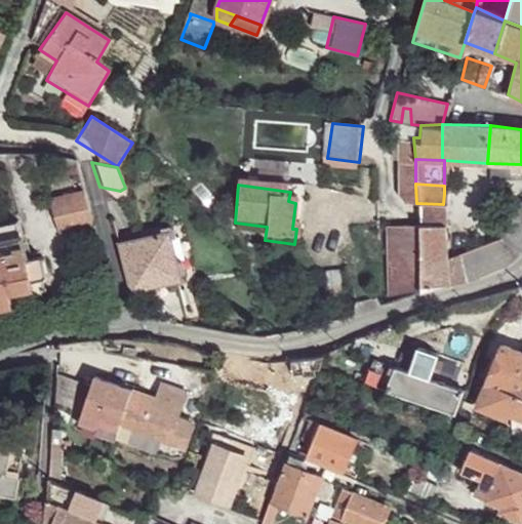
[(453,185),(444,186),(444,194),(451,193),(453,185)]
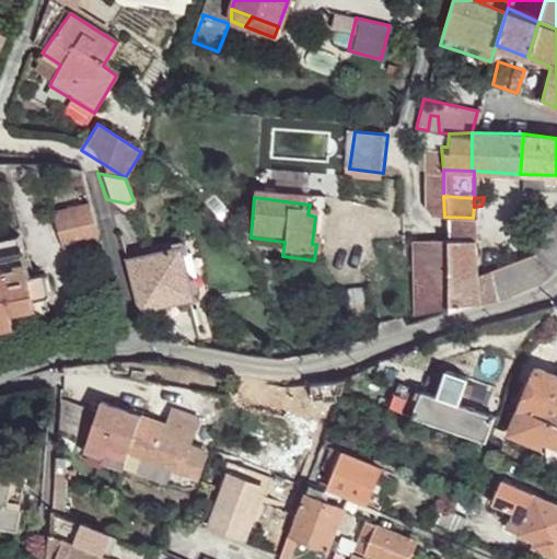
[(324,206),(310,205),(308,214),(315,217),(312,244),(316,244),(322,245),(324,206)]
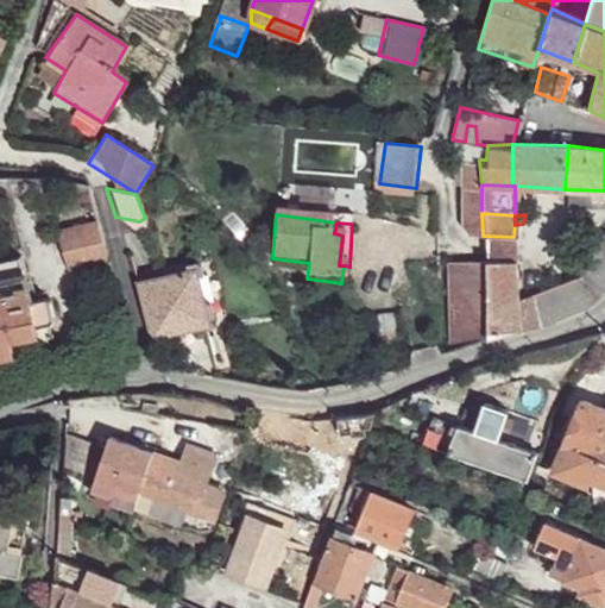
[(98,224),(63,232),(71,269),(106,259),(98,224)]
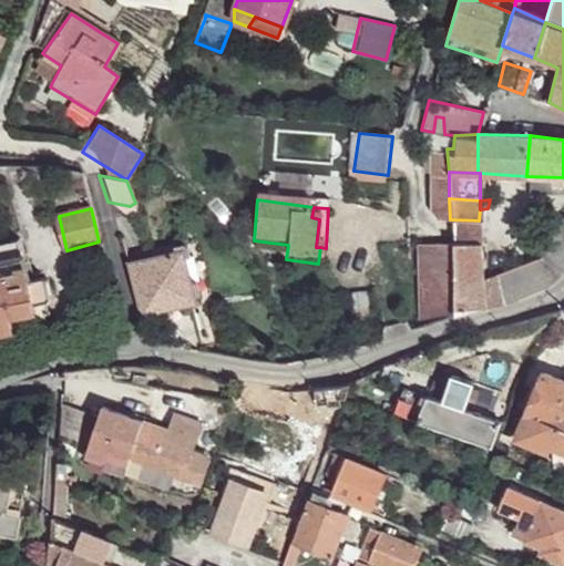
[(479,220),(450,219),(451,225),(451,244),(479,245),(479,220)]
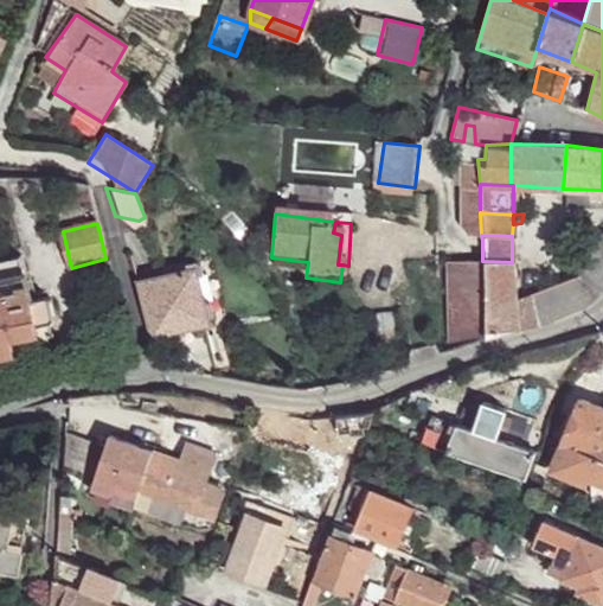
[(602,286),(602,238),(602,237),(573,273),(578,280),(592,301),(602,286)]
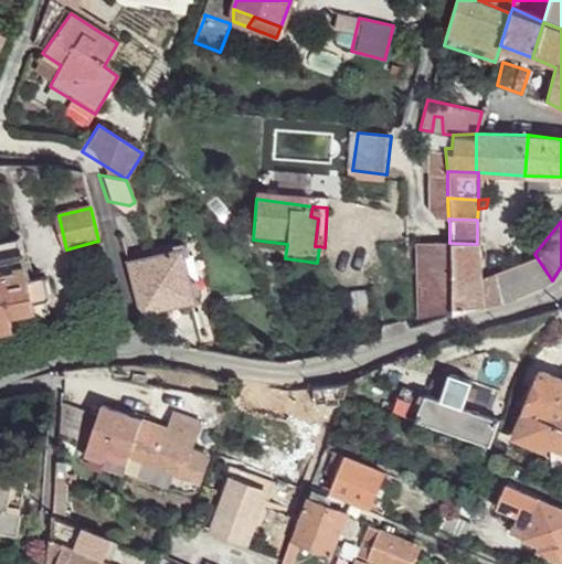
[(0,329),(12,327),(8,311),(34,306),(34,302),(49,299),(43,273),(28,277),(18,238),(0,242),(0,329)]
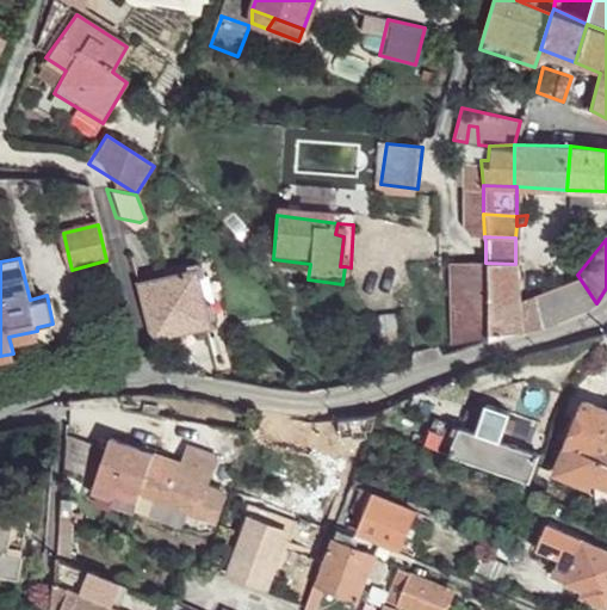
[(515,264),(485,263),(485,266),(485,267),(488,300),(489,340),(534,330),(536,300),(518,306),(515,264)]
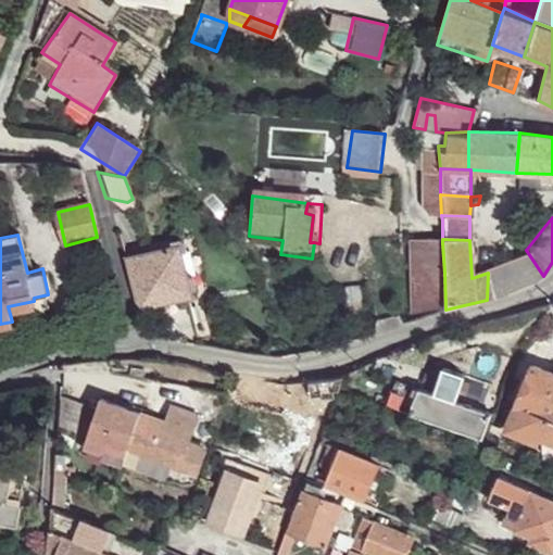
[(411,243),(413,322),(445,310),(444,273),(442,243),(442,242),(411,243)]
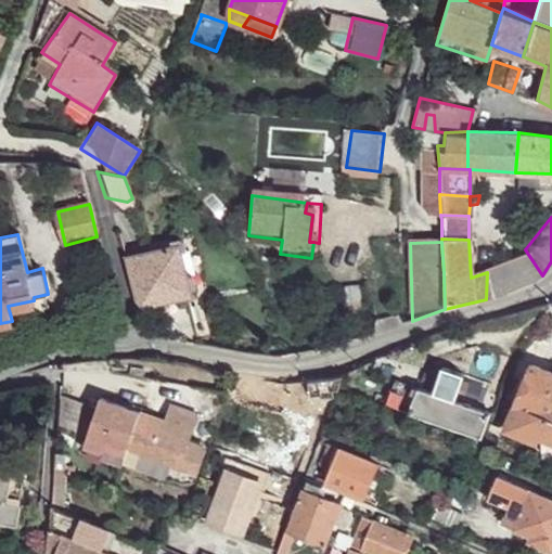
[(190,294),(178,244),(125,259),(139,309),(190,294)]
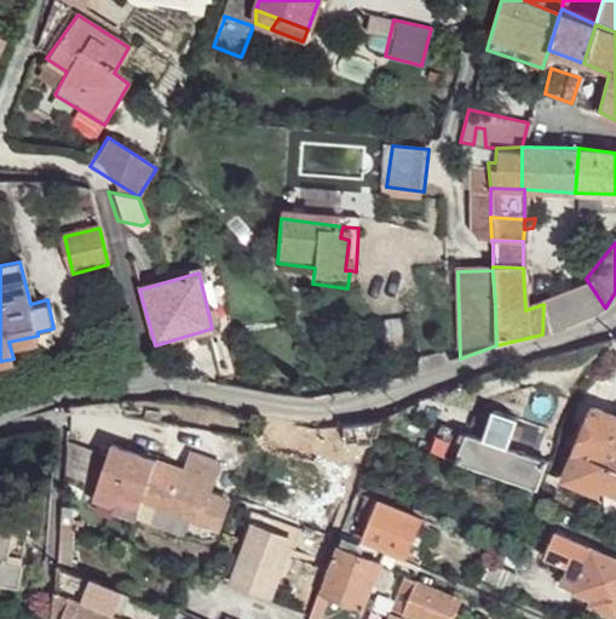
[(605,308),(591,286),(543,304),(542,334),(562,330),(605,308)]
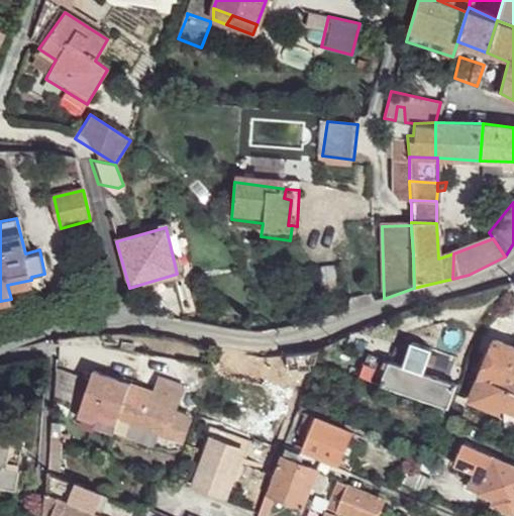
[(513,348),(492,340),(469,400),(499,412),(503,406),(513,410),(513,348)]
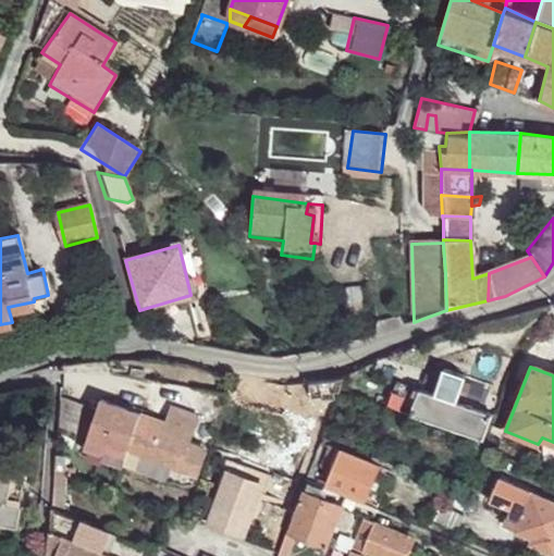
[(430,407),(414,400),(407,417),(479,445),(485,429),(451,415),(460,390),(439,382),(430,407)]
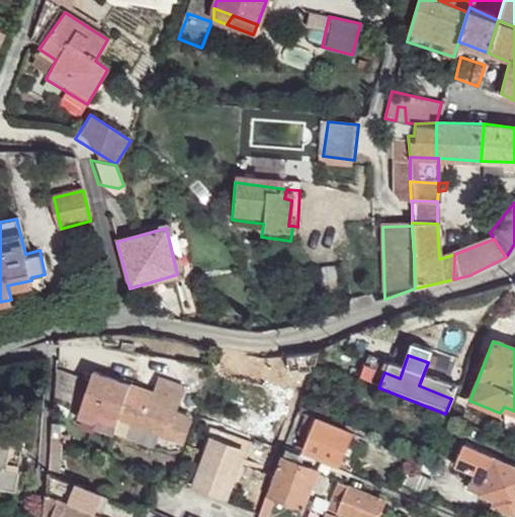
[(130,382),(94,369),(78,414),(97,421),(100,412),(118,418),(130,382)]
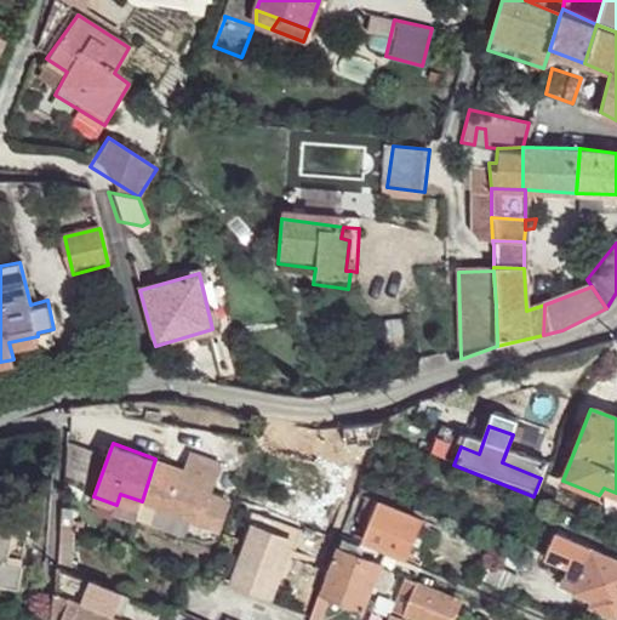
[(184,472),(155,459),(142,501),(216,532),(226,505),(205,495),(216,465),(192,455),(184,472)]
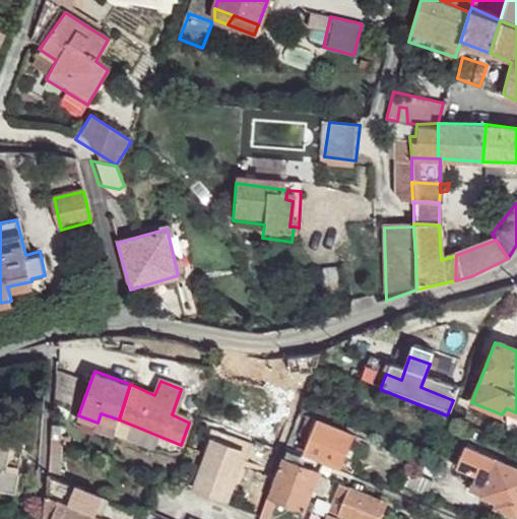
[(353,434),(316,420),(306,452),(341,465),(353,434)]
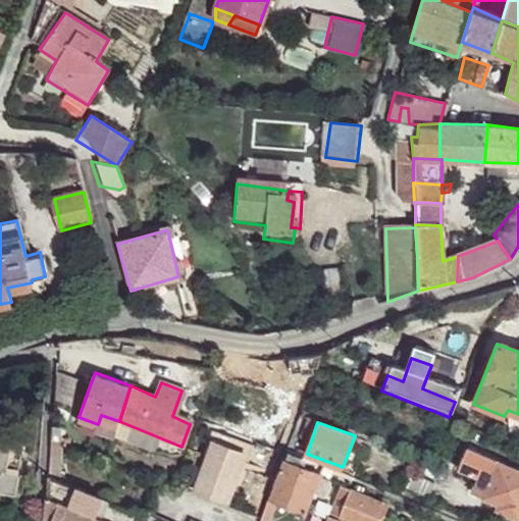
[(23,439),(0,435),(0,491),(12,495),(23,439)]
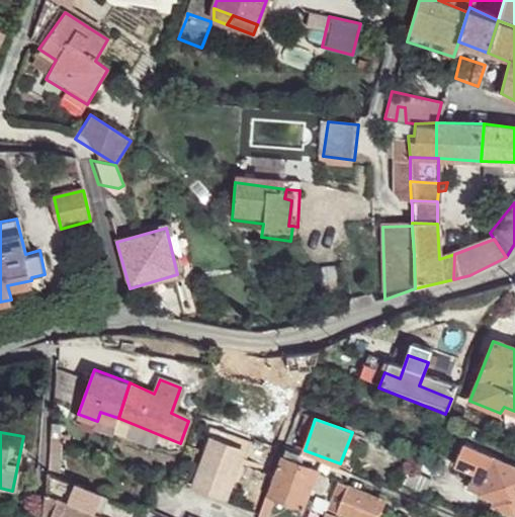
[(241,451),(210,439),(193,486),(224,497),(241,451)]
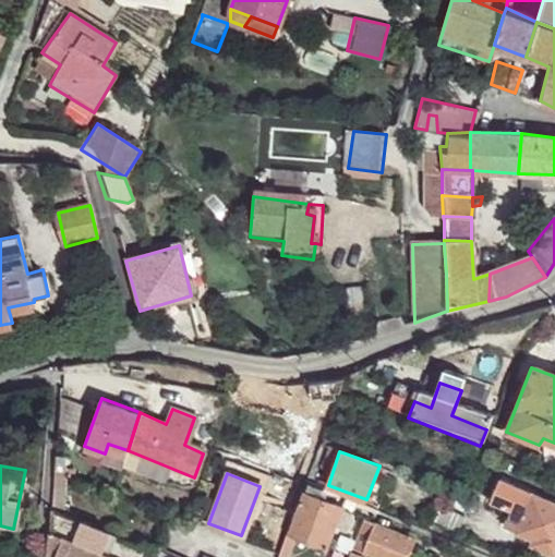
[(325,492),(306,483),(288,530),(323,543),(332,524),(342,529),(349,512),(322,500),(325,492)]
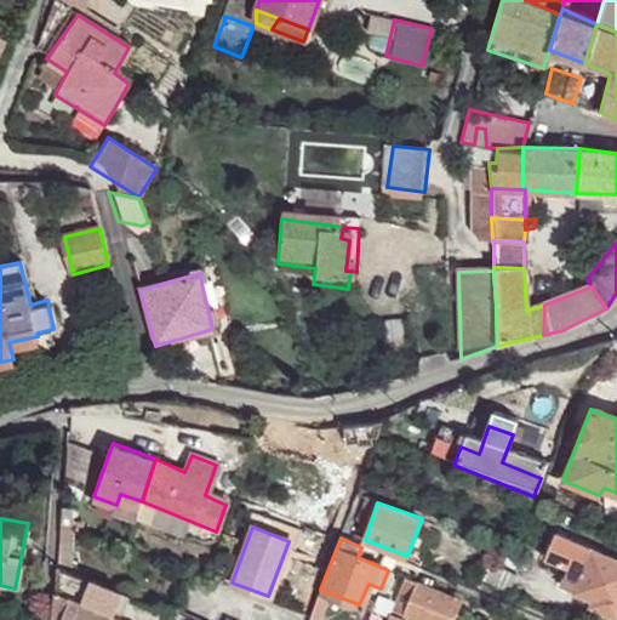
[(616,561),(594,551),(571,540),(561,563),(584,573),(577,591),(598,602),(596,607),(616,615),(616,561)]
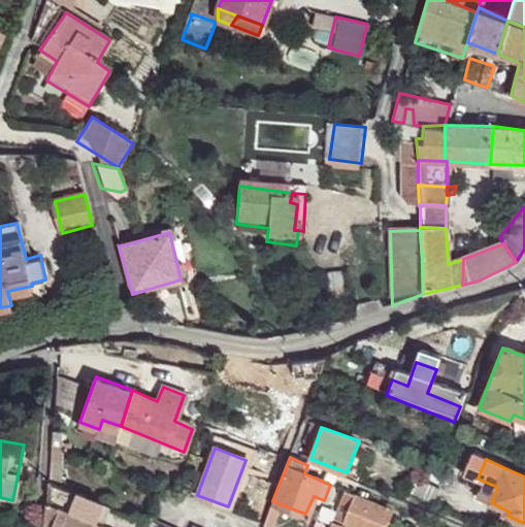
[(436,487),(413,476),(405,493),(429,503),(436,487)]
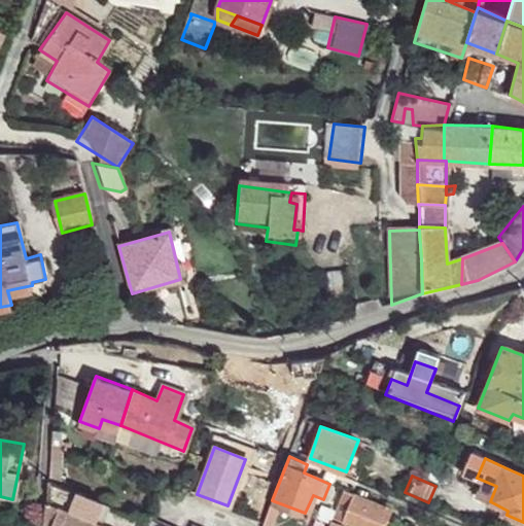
[(88,498),(47,482),(43,525),(104,525),(105,525),(81,515),(88,498)]
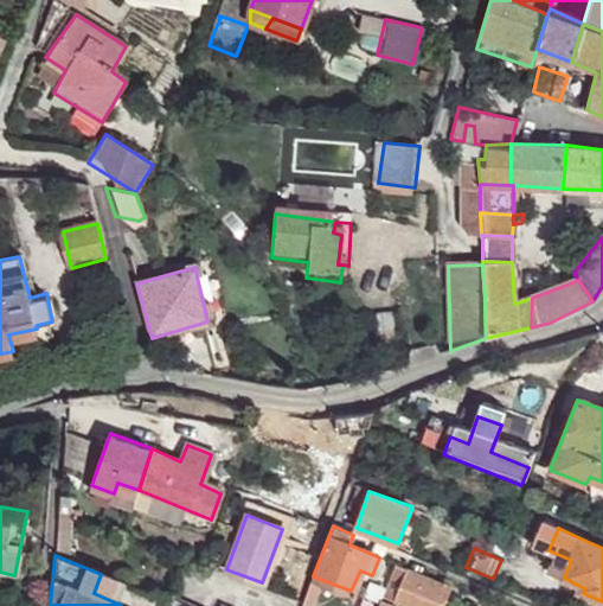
[(436,605),(444,586),(392,565),(382,593),(412,605),(436,605)]
